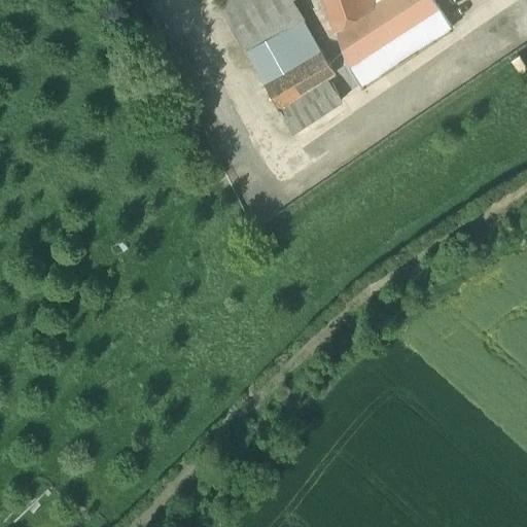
[(218,0),(247,50),(303,20),(291,0),(218,0)]
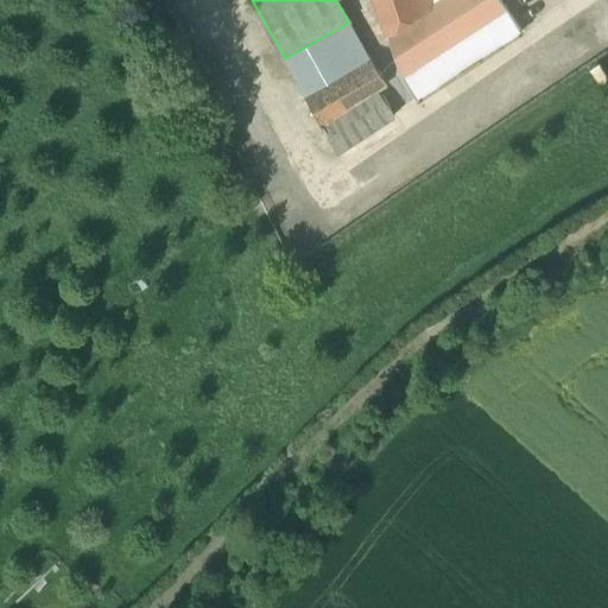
[(436,2),(435,0),(372,0),(386,36),(436,2)]
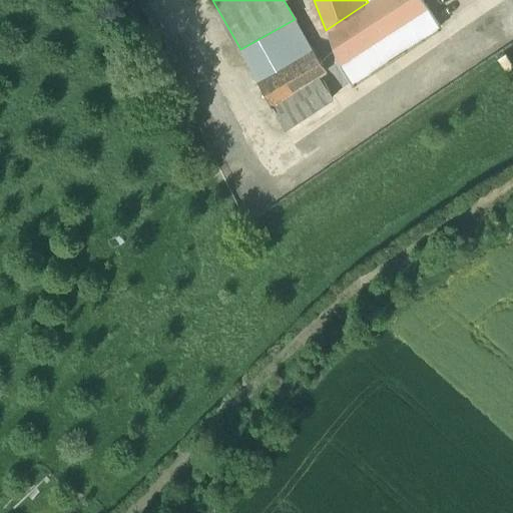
[(371,0),(368,2),(326,30),(338,66),(356,53),(374,42),(427,8),(421,0),(371,0)]
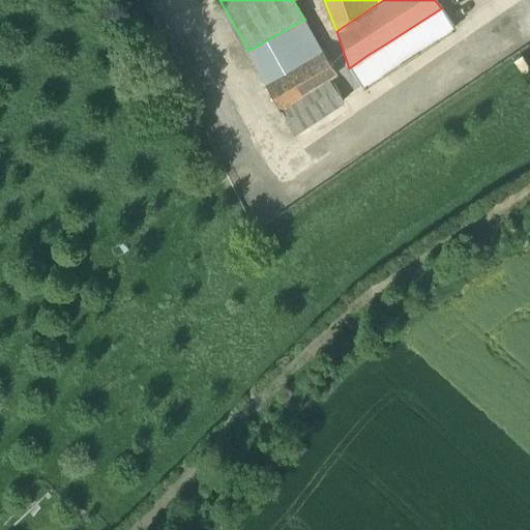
[(441,8),(386,43),(401,66),(454,31),(441,8)]
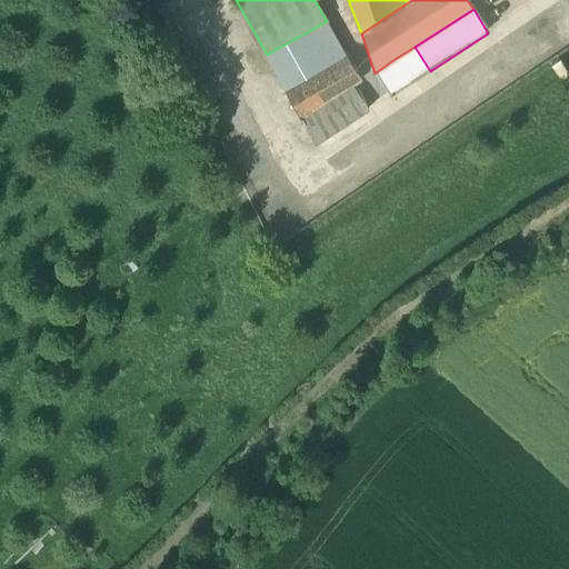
[(346,55),(327,21),(267,55),(286,90),(346,55)]
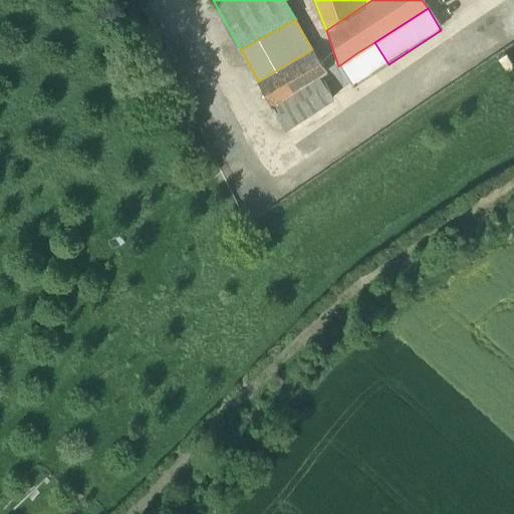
[(374,42),(356,53),(371,75),(389,64),(374,42)]
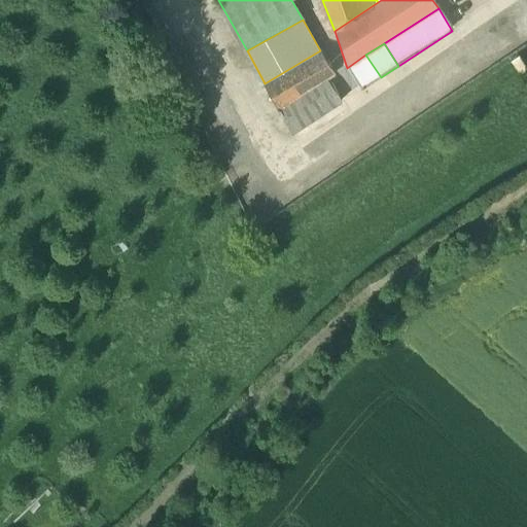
[(320,50),(265,83),(278,106),(326,80),(335,74),(320,50)]
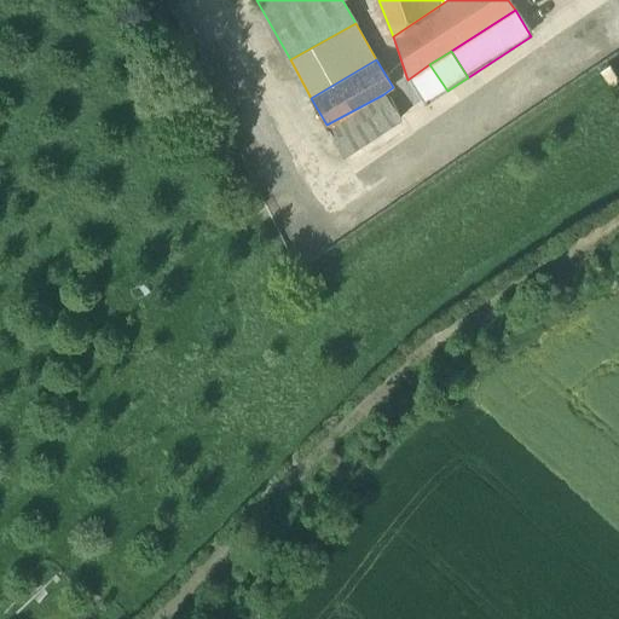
[(429,64),(408,80),(424,105),(447,91),(429,64)]
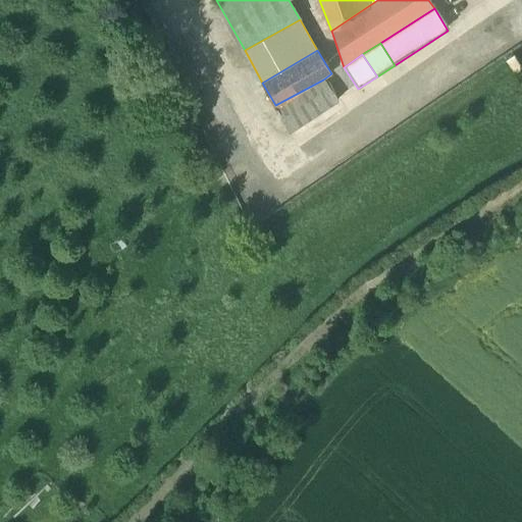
[(323,80),(275,105),(289,131),(336,104),(323,80)]
